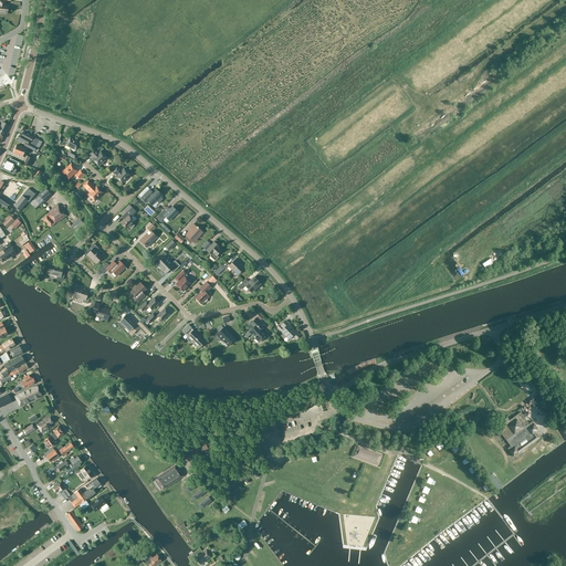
[(21,135),(18,140),(25,144),(24,145),(35,152),(38,147),(39,148),(42,142),(40,140),(33,137),(23,132),(22,135),(21,135)]
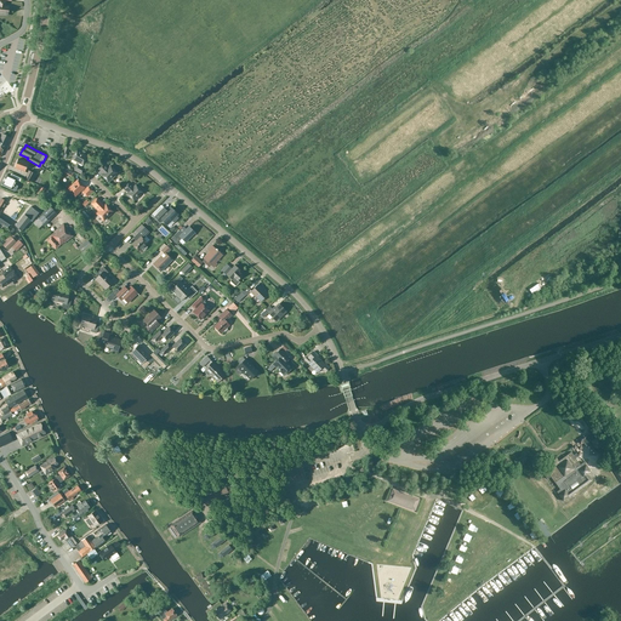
[(80,164),(79,165),(78,165),(75,170),(81,174),(84,169),(81,167),(83,165),(87,157),(78,151),(73,159),(80,164)]
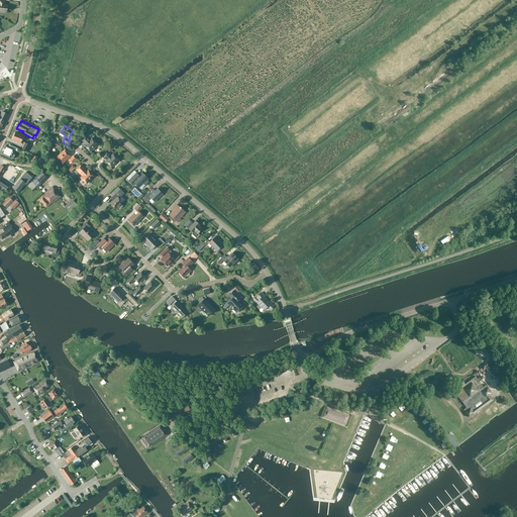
[(12,140),(20,143),(23,135),(15,132),(12,140)]
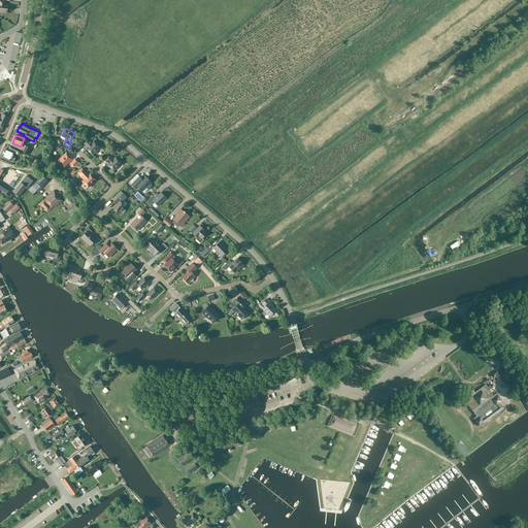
[(92,155),(99,147),(94,141),(92,143),(88,139),(84,143),(87,147),(87,149),(92,155)]
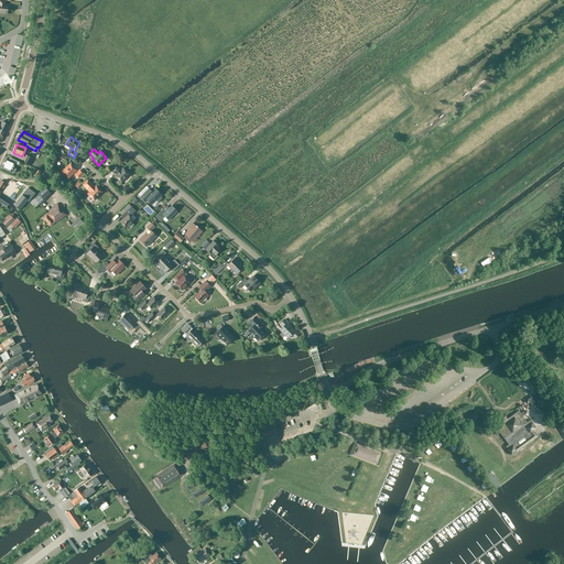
[(32,159),(26,155),(22,162),(29,165),(32,159)]
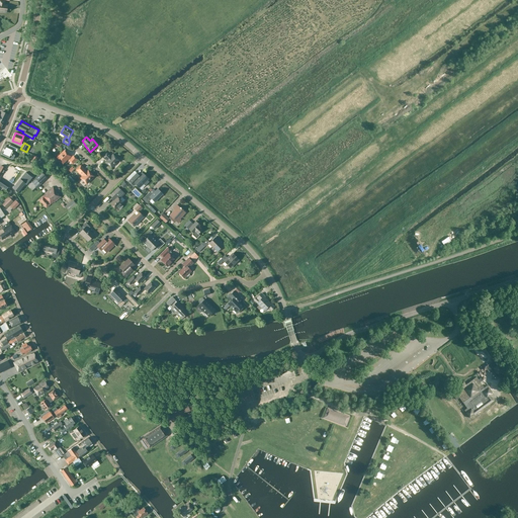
[(5,146),(1,154),(3,155),(11,159),(12,159),(13,159),(14,156),(14,155),(12,154),(13,150),(16,152),(17,149),(9,145),(8,147),(7,147),(5,146)]
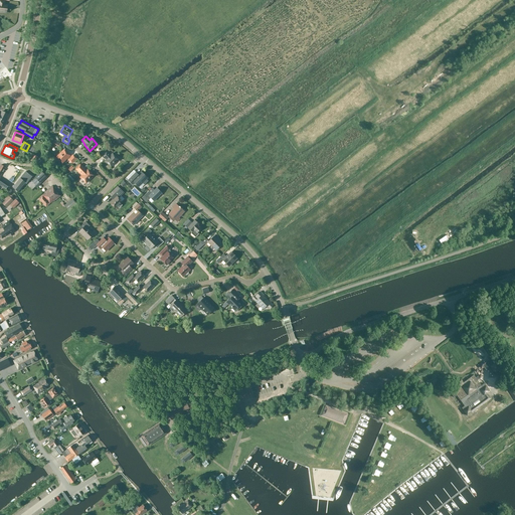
[(62,163),(67,158),(68,159),(71,163),(76,159),(72,155),(70,157),(69,156),(64,150),(56,157),(62,163)]
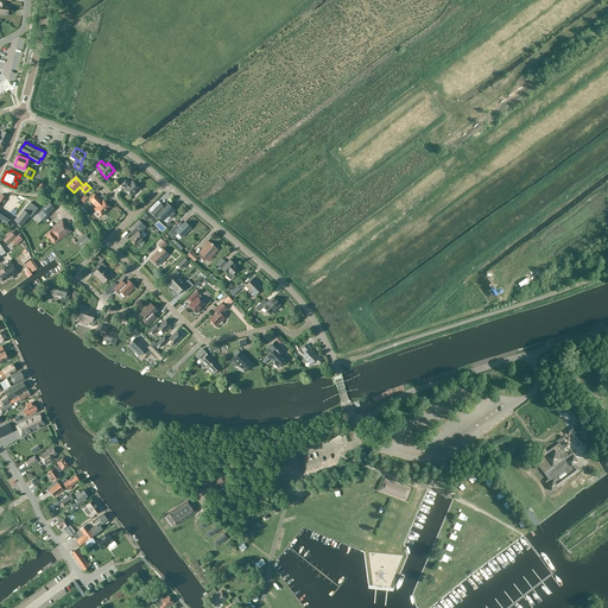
[(126,179),(124,177),(119,183),(121,184),(125,189),(125,190),(131,196),(139,188),(133,182),(131,184),(126,179)]
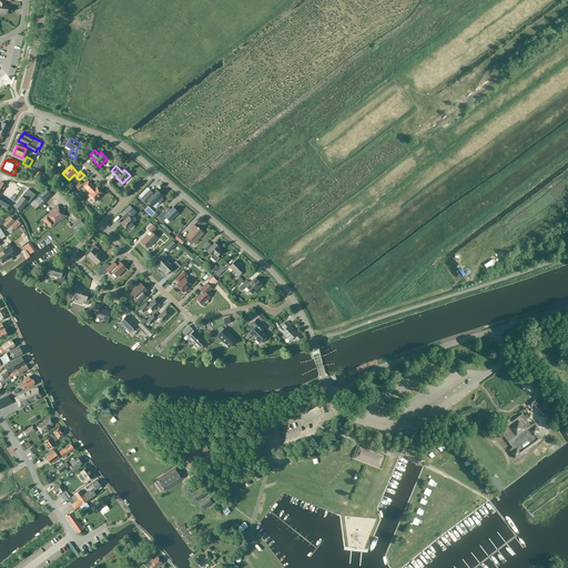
[(89,182),(88,182),(87,181),(82,185),(91,193),(89,195),(94,202),(102,194),(97,188),(95,189),(89,182)]
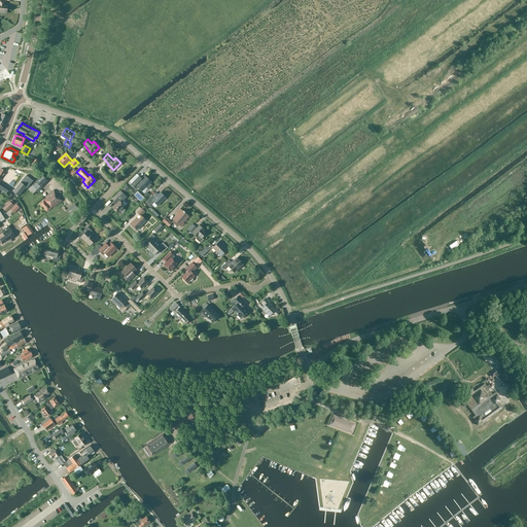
[(27,176),(13,191),(19,196),(26,187),(27,188),(33,181),(27,176)]
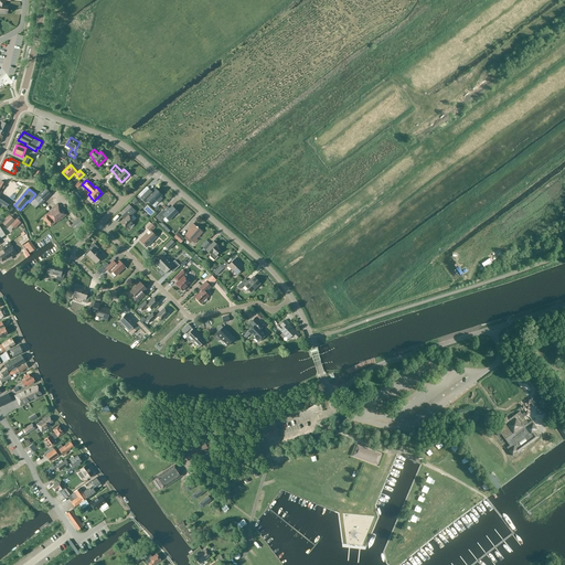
[(34,200),(40,205),(51,194),(45,189),(34,200)]
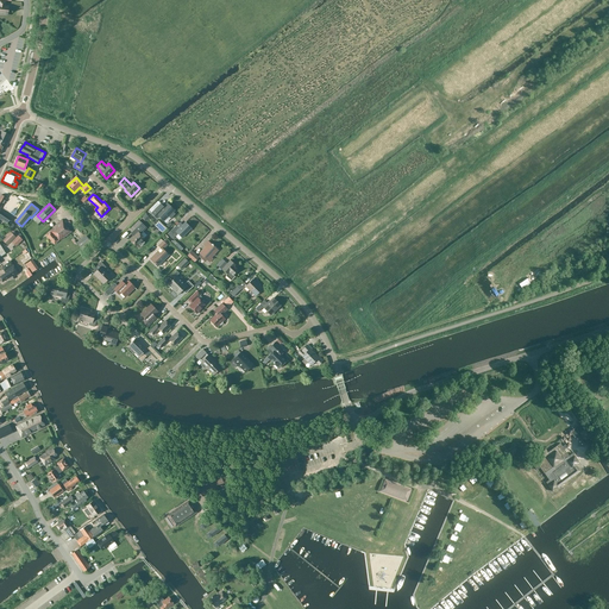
[(155,209),(151,207),(149,211),(157,219),(159,217),(163,221),(169,217),(170,218),(174,214),(173,212),(174,211),(167,203),(163,207),(161,203),(155,209)]
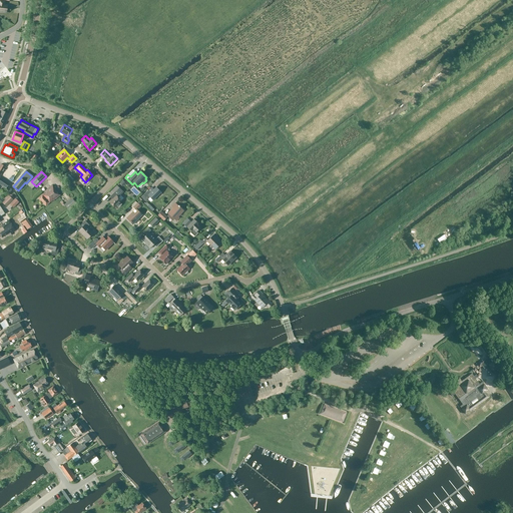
[(9,185),(2,180),(0,182),(0,184),(5,188),(9,185)]
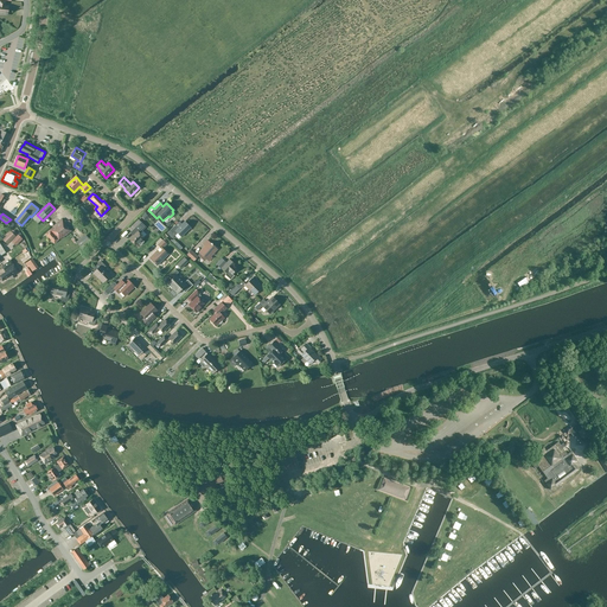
[(165,227),(157,218),(152,223),(160,231),(165,227)]
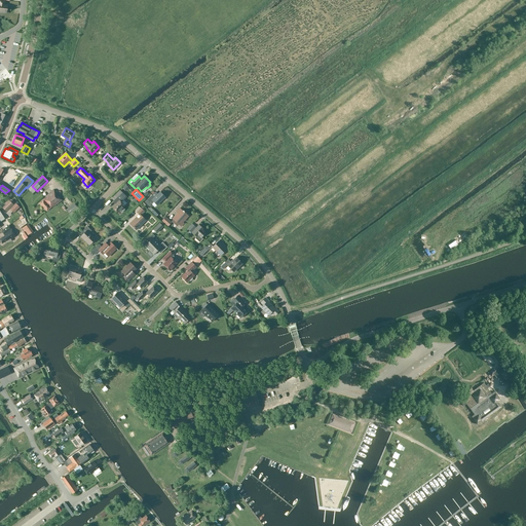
[(39,202),(47,211),(53,205),(53,207),(63,199),(54,190),(46,196),(47,197),(39,202)]
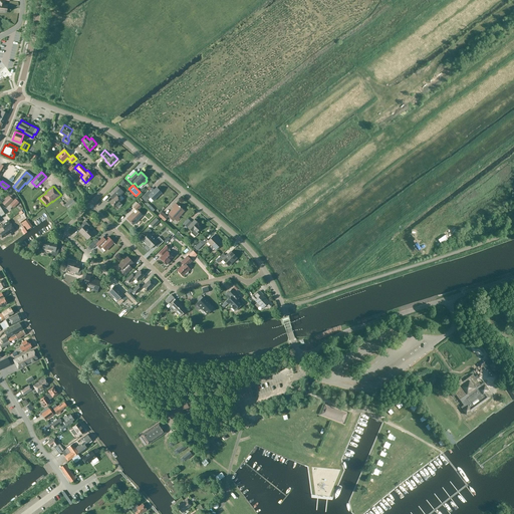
[(121,201),(118,198),(123,192),(119,188),(111,196),(114,198),(109,203),(115,208),(116,206),(118,208),(121,205),(120,203),(121,201)]
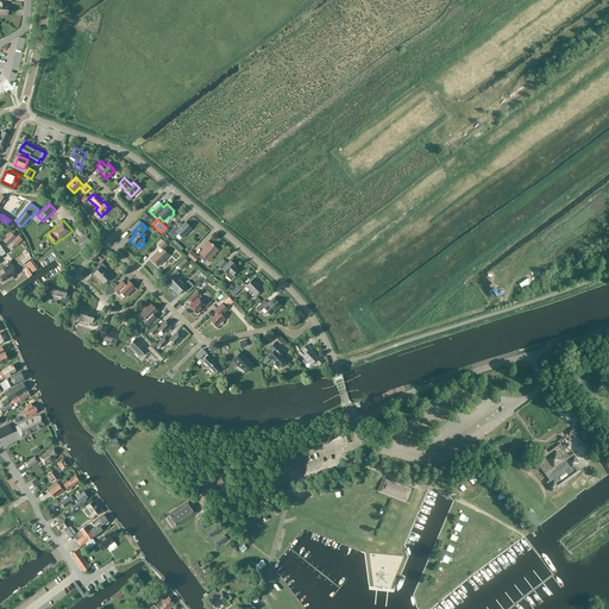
[(173,239),(179,234),(182,238),(192,228),(186,223),(179,230),(176,226),(168,234),(173,239)]
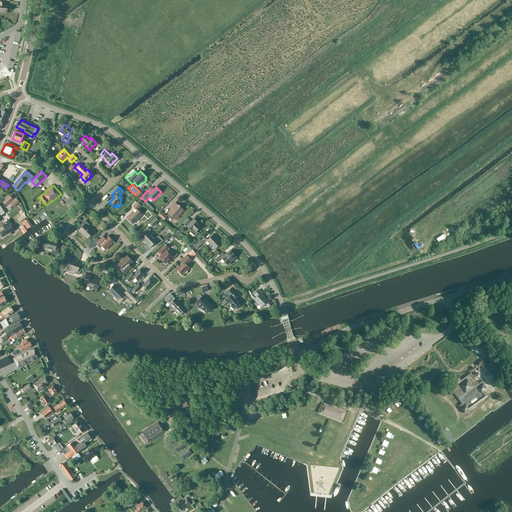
[(9,195),(2,202),(6,206),(13,199),(9,195)]
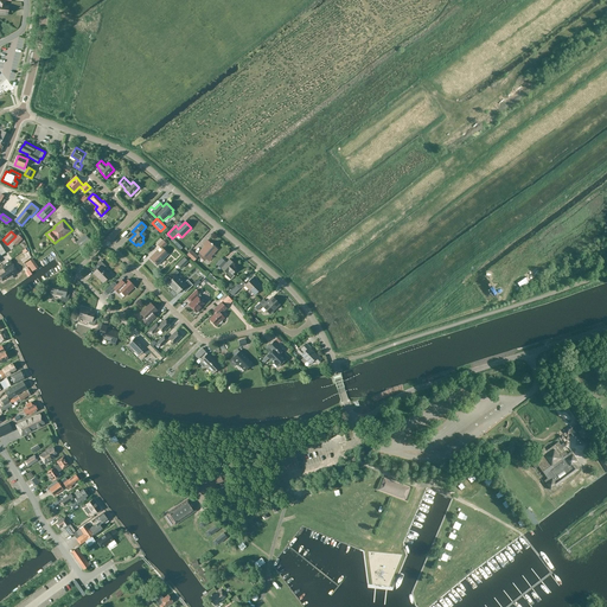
[(16,246),(23,240),(18,235),(11,242),(16,246)]
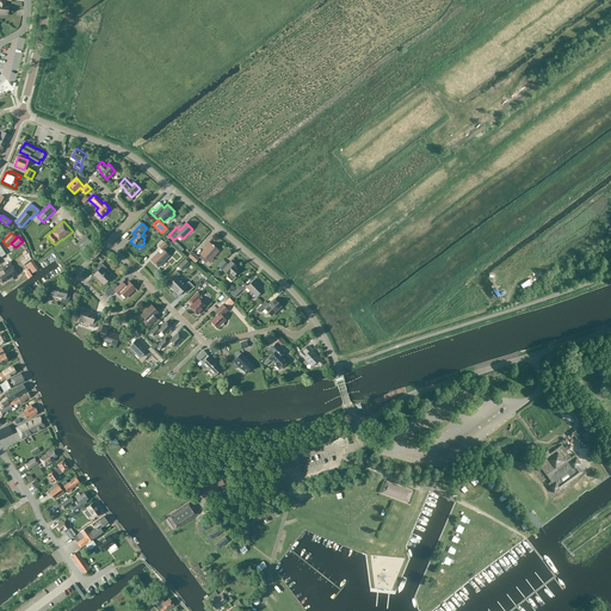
[(161,250),(150,260),(158,267),(170,257),(164,251),(167,246),(164,242),(159,247),(161,250)]
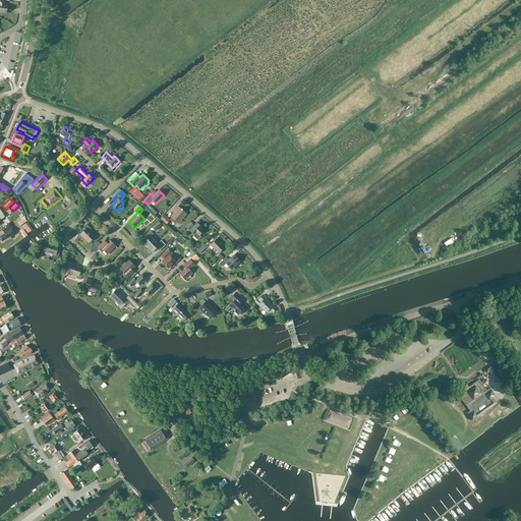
[(168,217),(174,211),(170,207),(164,213),(168,217)]
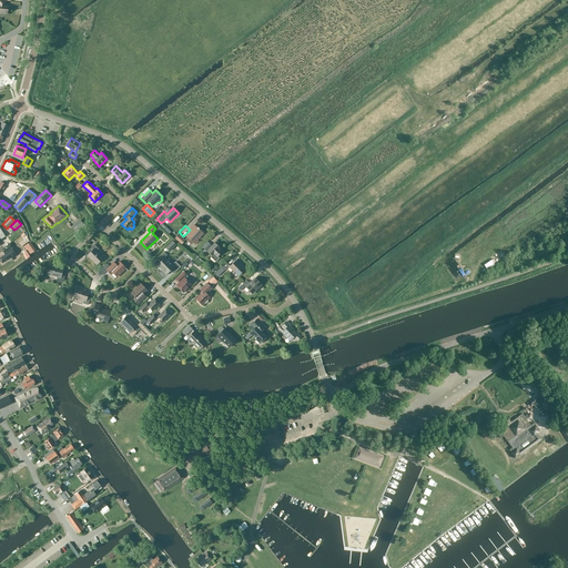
[(186,236),(195,245),(199,242),(196,240),(203,233),(194,225),(190,230),(192,231),(188,236),(186,236)]
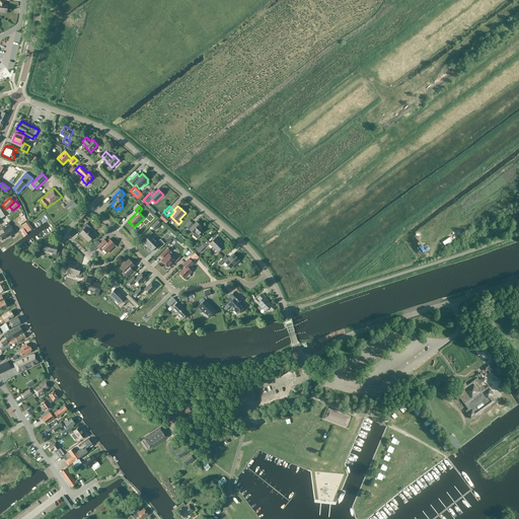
[(160,218),(166,224),(169,220),(163,214),(160,218)]
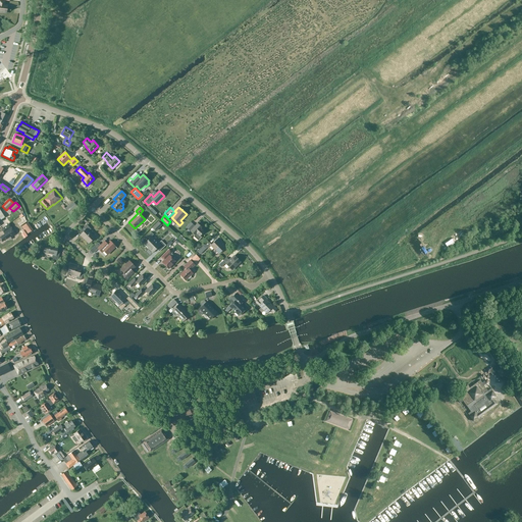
[(162,225),(158,221),(152,227),(156,231),(162,225)]
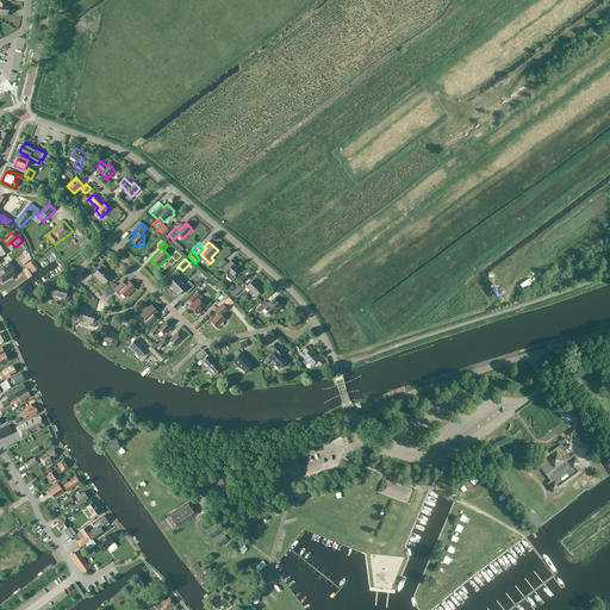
[(26,265),(29,268),(32,273),(38,268),(32,260),(26,265)]
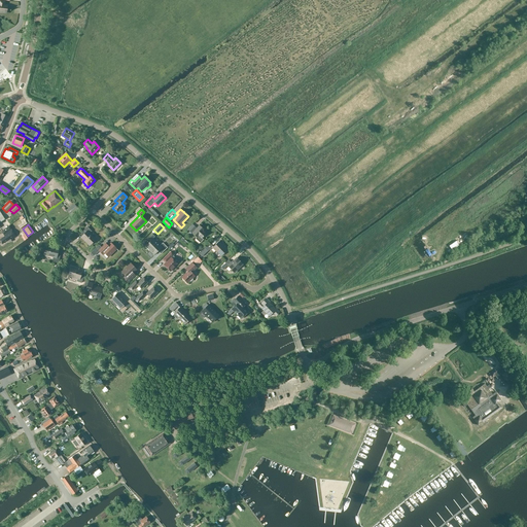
[(5,236),(0,239),(0,240),(3,244),(6,241),(6,243),(11,242),(11,240),(16,236),(9,225),(2,232),(5,236)]
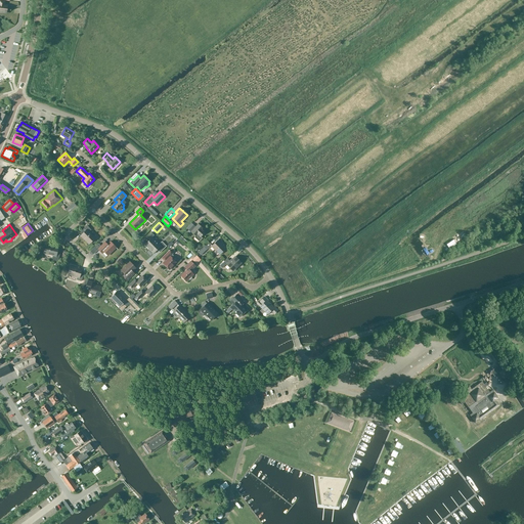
[(192,226),(187,231),(192,235),(193,233),(195,235),(194,237),(199,242),(200,242),(202,238),(202,237),(201,236),(205,232),(202,229),(203,228),(199,224),(194,228),(192,226)]
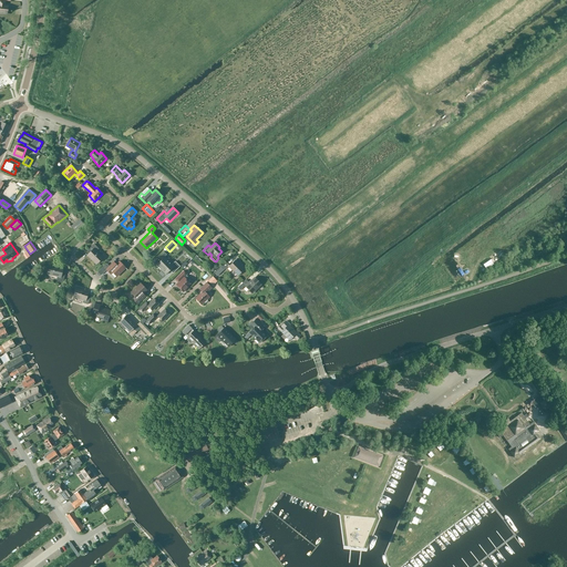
[(86,251),(89,255),(88,256),(95,264),(103,257),(96,250),(99,248),(94,244),(86,251)]
